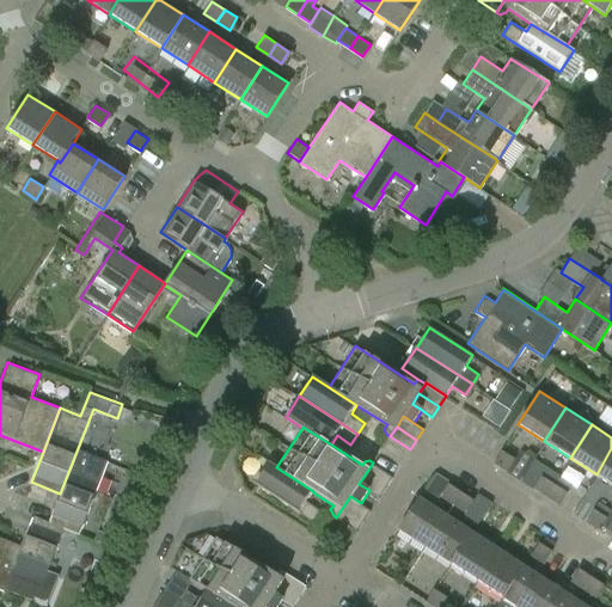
[(507,470),(521,448),(508,440),(494,461),(507,470)]
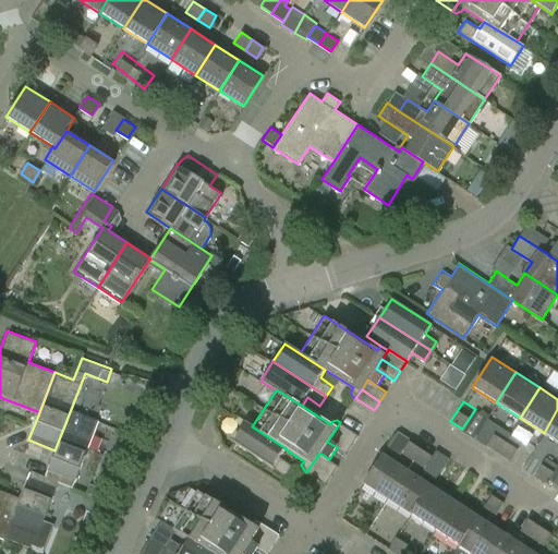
[(55,450),(45,474),(57,480),(57,481),(72,486),(97,419),(71,409),(55,450)]
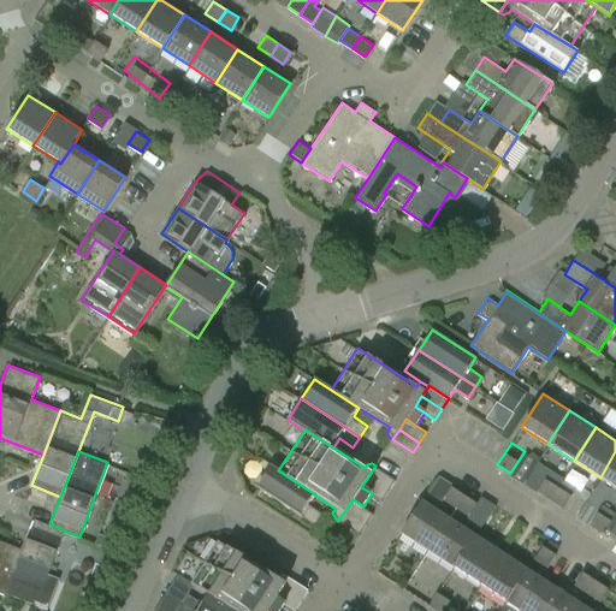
[(615,451),(600,478),(615,487),(615,451)]
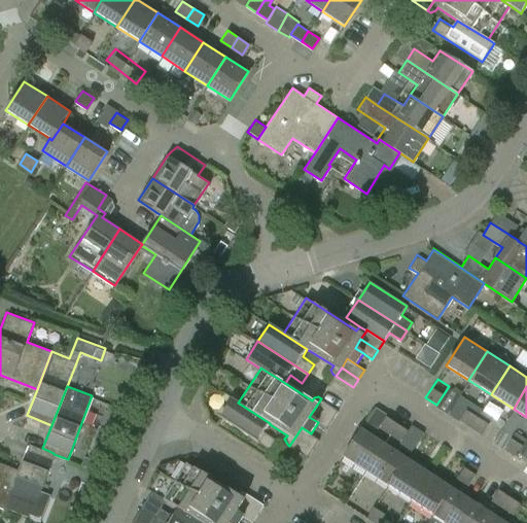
[(238,403),(233,398),(220,417),(271,450),(277,440),(265,431),(270,424),(270,423),(238,403)]
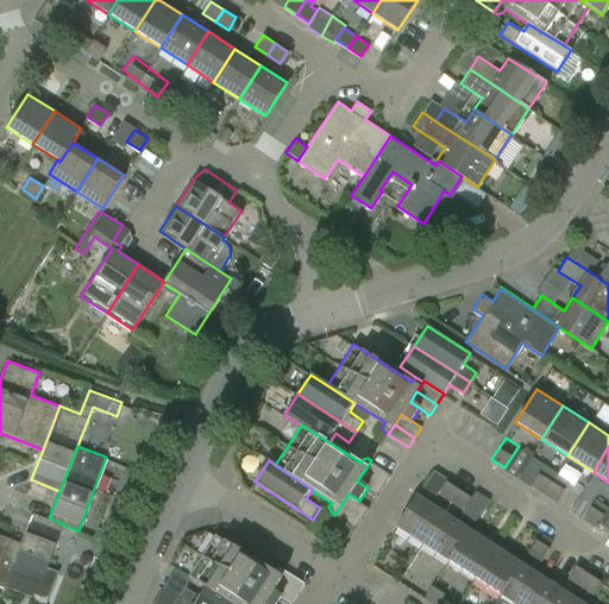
[(390,473),(371,460),(364,471),(384,484),(390,473)]
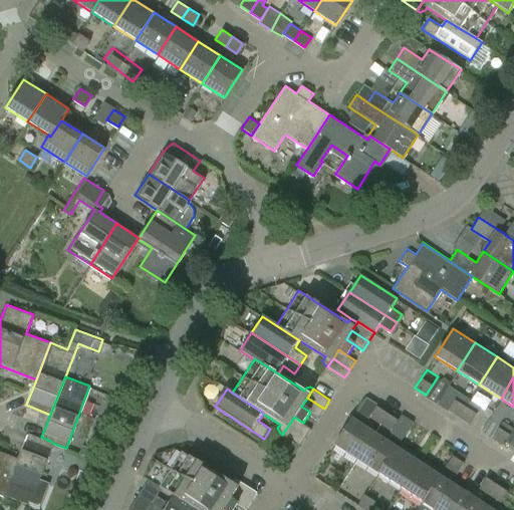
[(459,416),(470,399),(459,391),(448,410),(459,416)]
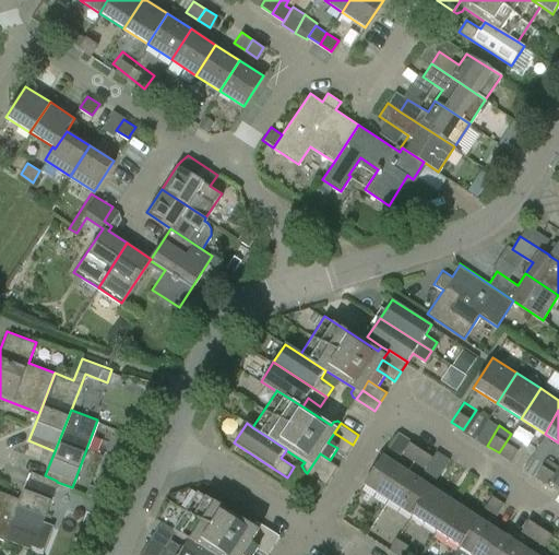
[(353,445),(334,433),(328,443),(337,448),(346,453),(353,445)]
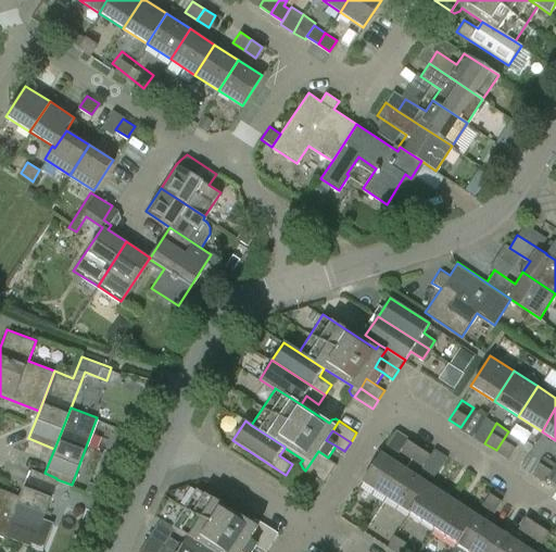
[(519,439),(508,431),(496,450),(508,458),(519,439)]
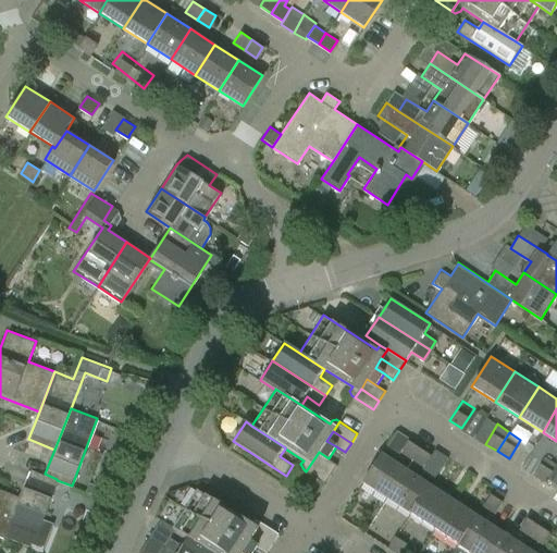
[(400,451),(412,458),(419,447),(408,440),(400,451)]
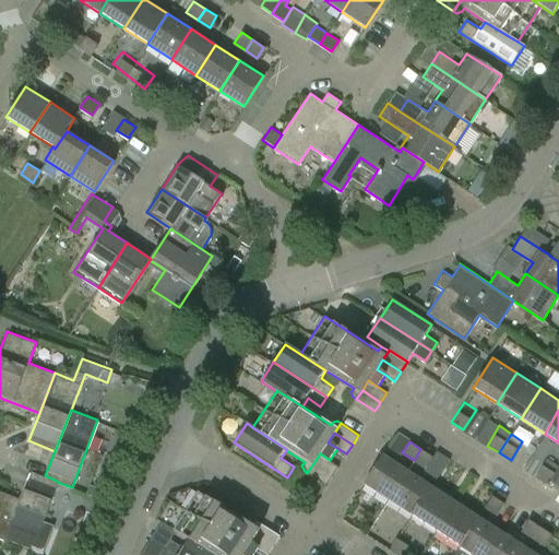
[(420,449),(414,460),(425,468),(431,456),(420,449)]
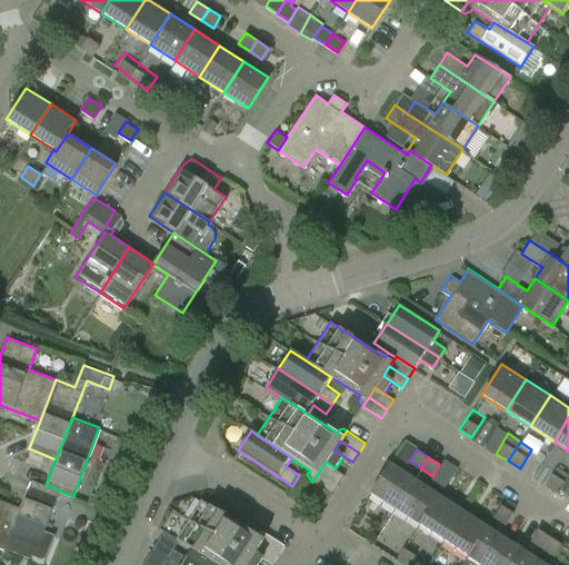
[(345,474),(336,468),(326,462),(319,472),(338,484),(345,474)]
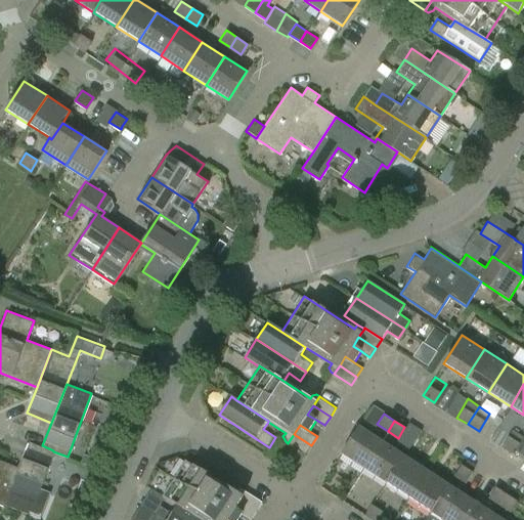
[(363,467),(382,439),(358,425),(341,452),(363,467)]
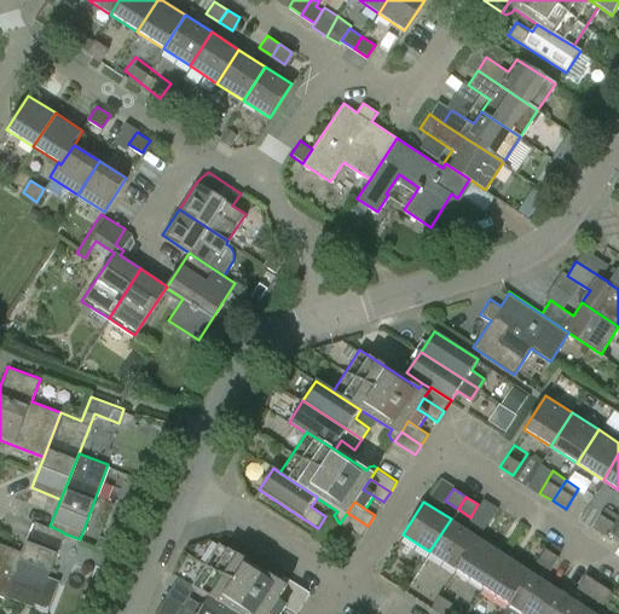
[(606,534),(617,517),(618,514),(605,505),(593,526),(606,534)]
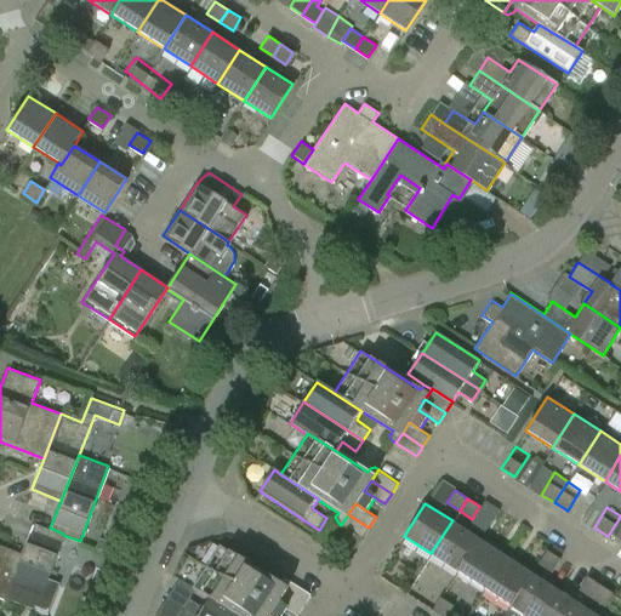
[(369,528),(348,514),(341,525),(362,539),(369,528)]
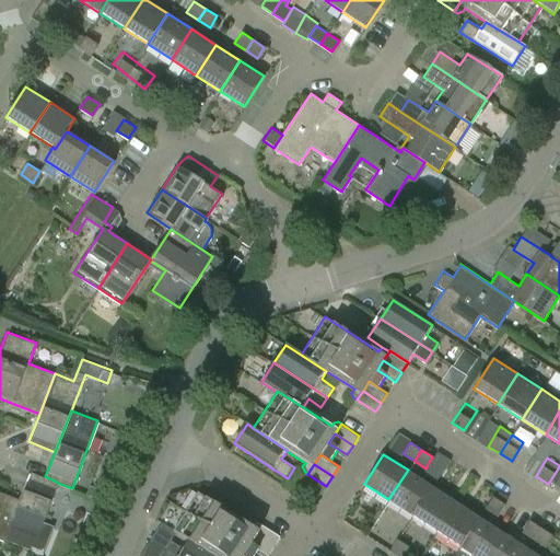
[(432,486),(408,470),(388,499),(412,516),(432,486)]
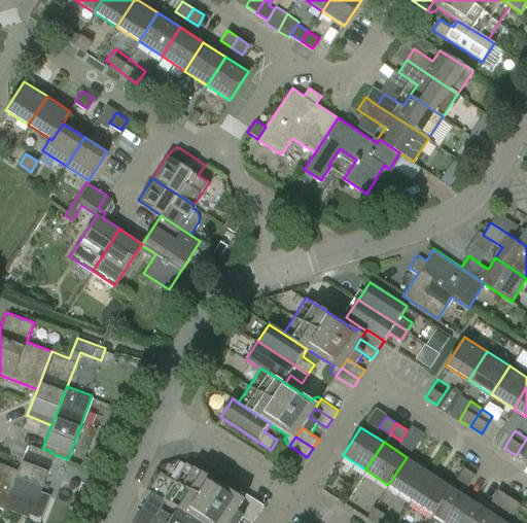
[(40,489),(54,454),(54,453),(42,448),(29,443),(19,469),(4,507),(40,520),(50,493),(40,489)]
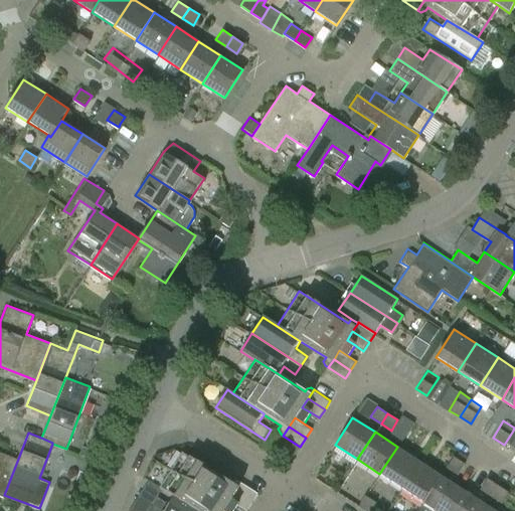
[(397,447),(379,474),(401,488),(419,461),(397,447)]
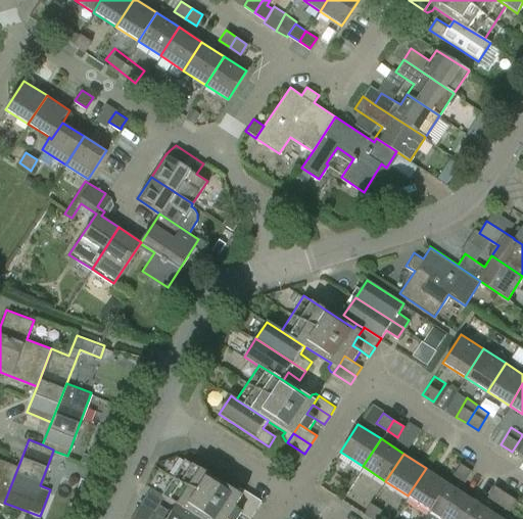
[(0,503),(3,504),(4,503),(18,466),(0,459),(0,503)]
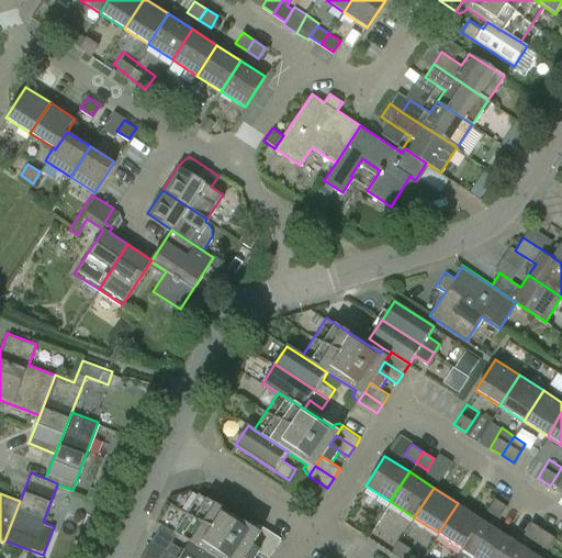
[(175,531),(191,542),(216,557),(255,557),(258,554),(249,547),(256,536),(263,525),(261,524),(254,525),(253,527),(199,493),(175,531)]
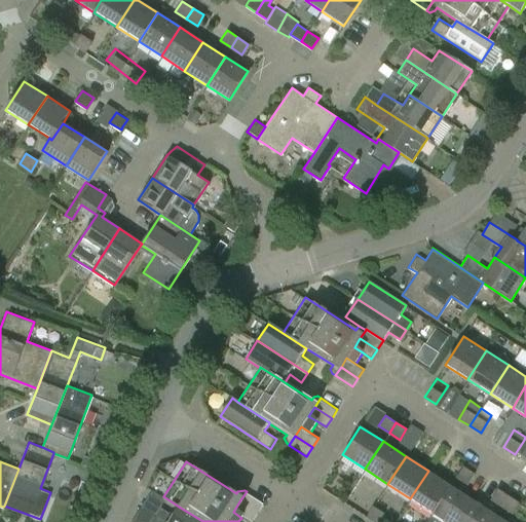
[(462,465),(456,476),(467,483),(474,473),(462,465)]
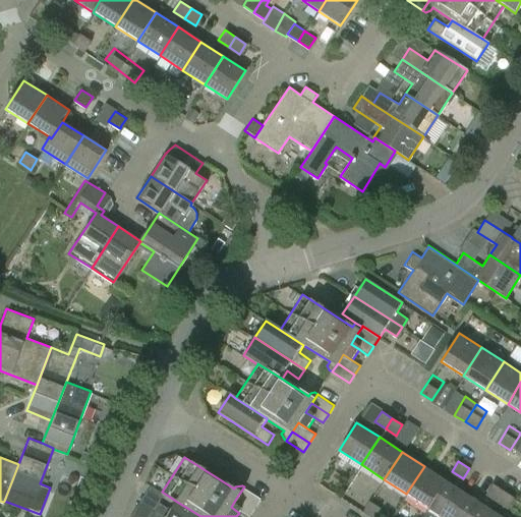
[(446,480),(424,466),(406,494),(428,508),(446,480)]
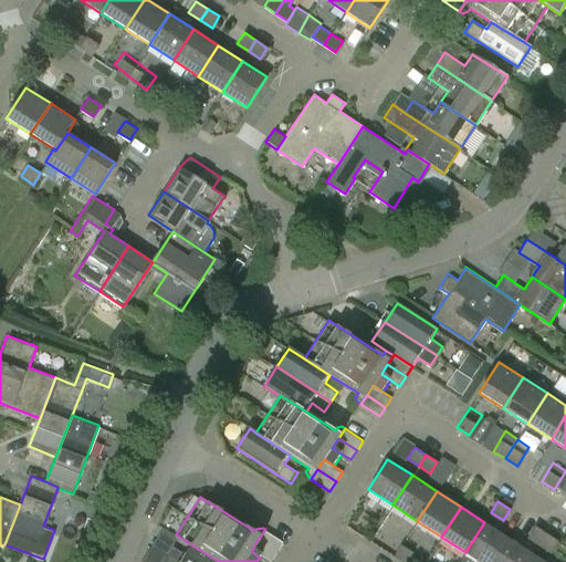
[(480,561),(493,561),(509,539),(484,522),(465,552),(480,561)]
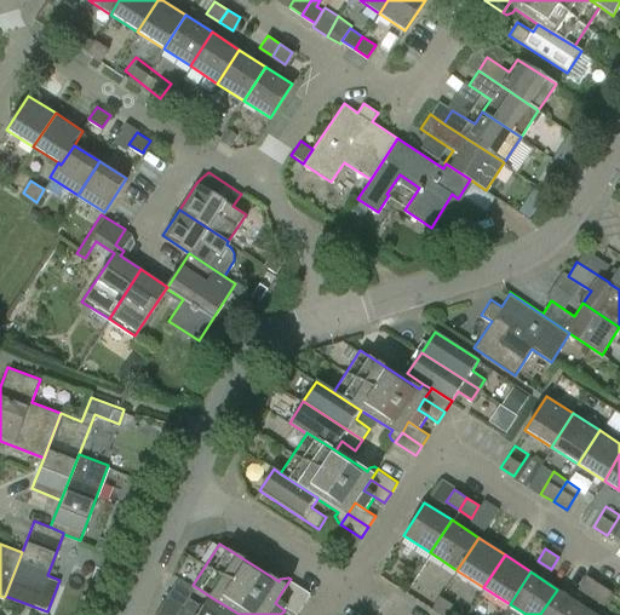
[(591,596),(598,584),(585,575),(578,587),(591,596)]
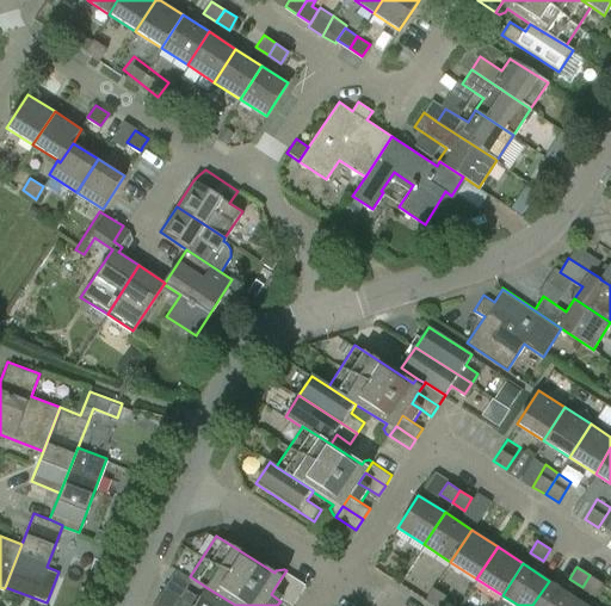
[(307,583),(287,570),(278,582),(298,595),(307,583)]
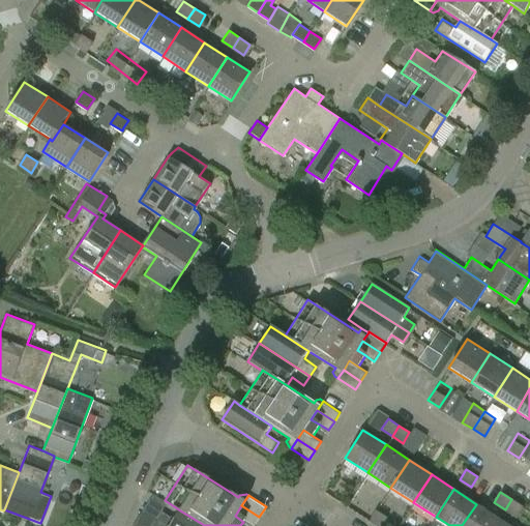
[(511,499),(505,509),(502,513),(510,518),(513,515),(517,517),(523,505),(511,499)]
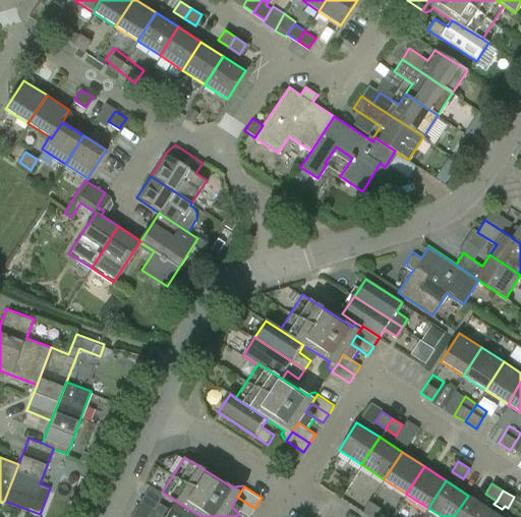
[(139,502),(163,516),(200,516),(177,502),(172,510),(159,501),(158,503),(145,495),(139,502)]
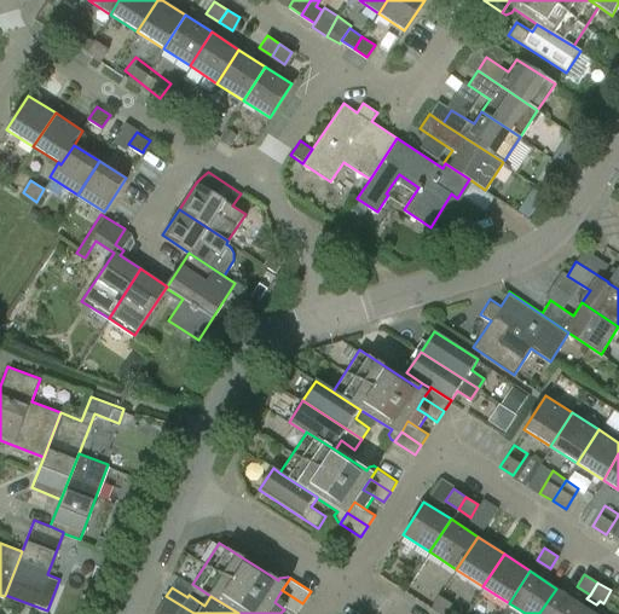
[(577,613),(583,606),(556,589),(539,613),(577,613)]
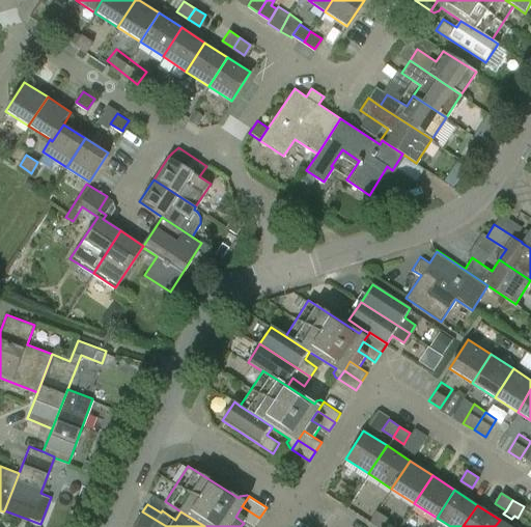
[(253,526),(259,518),(242,506),(235,517),(244,523),(251,526),(253,526)]
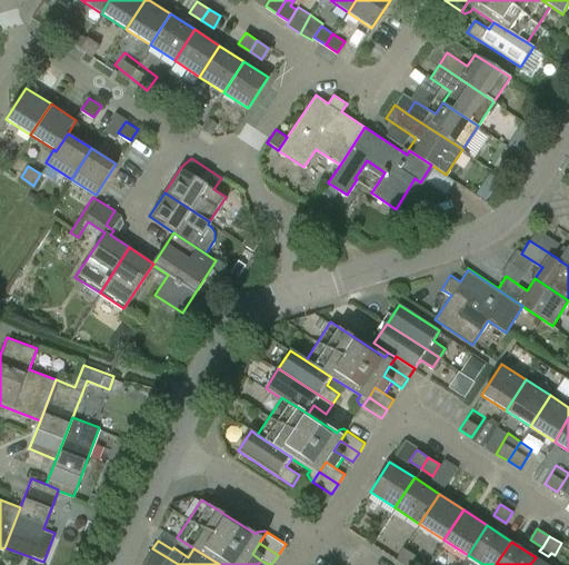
[(402,546),(396,558),(406,564),(408,564),(416,555),(402,546)]
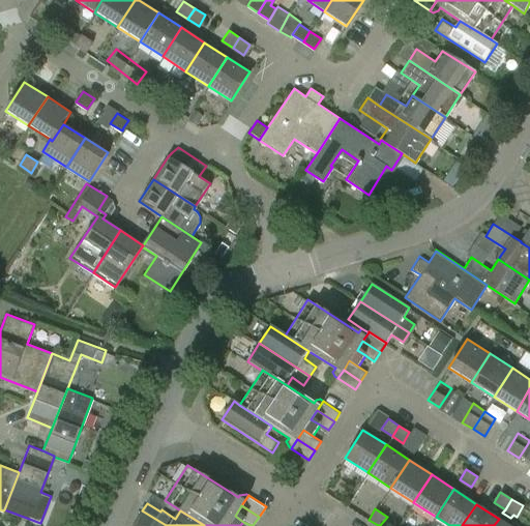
[(166,525),(142,510),(137,518),(149,525),(166,525)]
